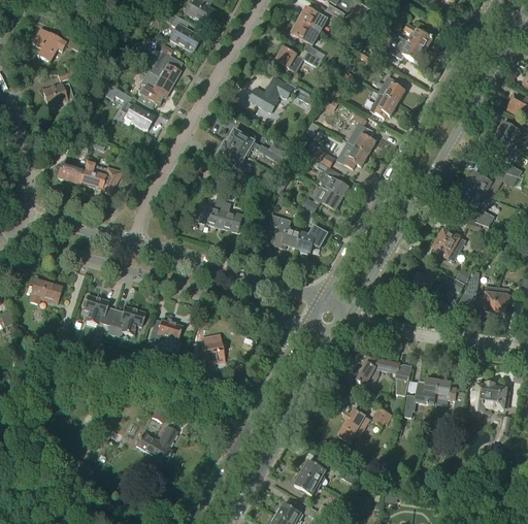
[(207,25),(216,9),(199,0),(192,0),(186,11),(207,25)]
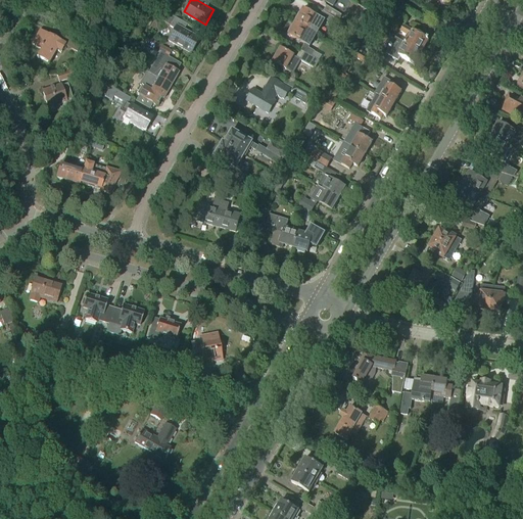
[(338,17),(341,11),(326,3),(323,8),(338,17)]
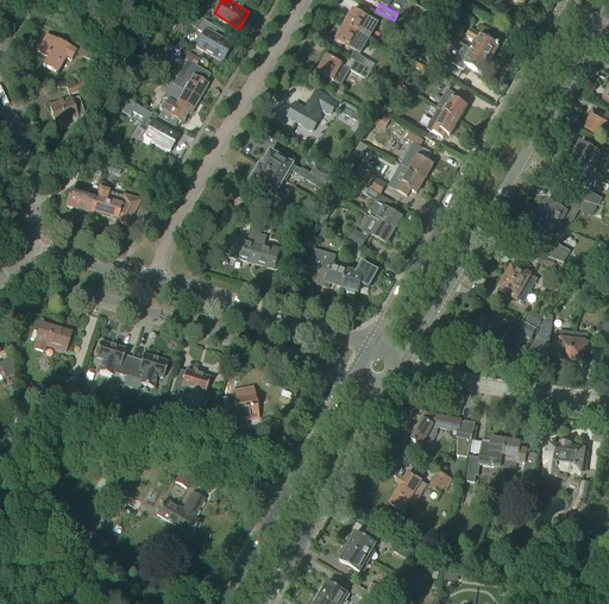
[(353,7),(344,23),(359,31),(369,37),(378,19),(390,25),(399,30),(402,24),(394,20),(376,10),(371,18),(353,7)]
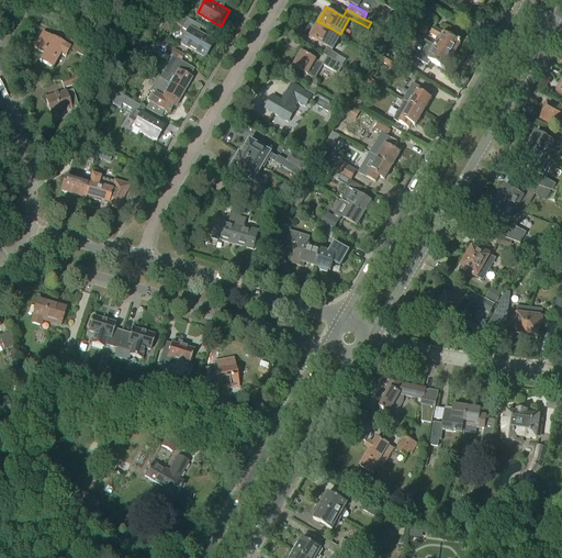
[(121,23),(125,13),(117,10),(113,20),(121,23)]
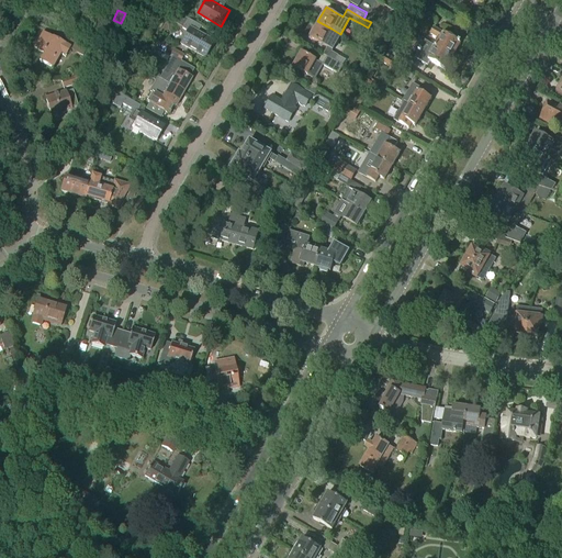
[(182,25),(188,28),(180,40),(204,54),(213,38),(197,29),(201,22),(188,15),(182,25)]
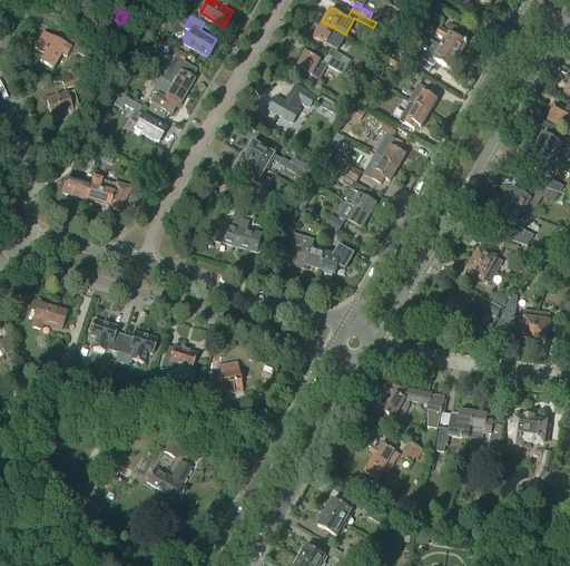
[(336,29),(322,21),(315,35),(332,45),(327,52),(331,54),(340,59),(343,52),(336,49),(345,35),(336,29)]
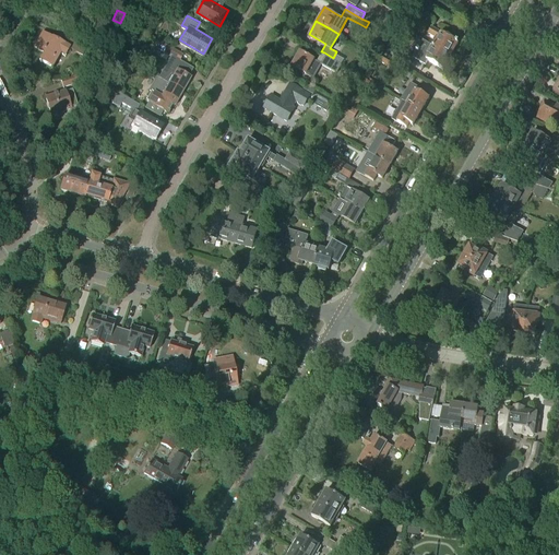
[(451,52),(459,39),(431,24),(428,30),(436,34),(431,42),(451,52)]
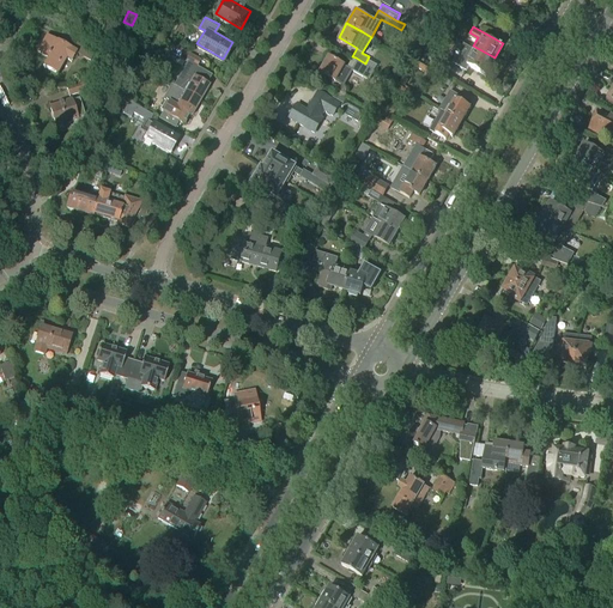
[(58,37),(52,34),(47,31),(37,48),(48,54),(43,62),(58,71),(66,55),(71,58),(77,49),(90,56),(95,49),(76,38),(71,44),(58,37)]
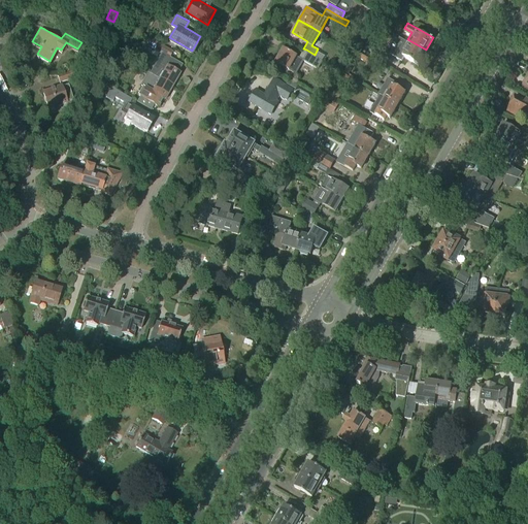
[(173,57),(170,55),(173,48),(149,35),(145,41),(163,51),(156,62),(165,68),(160,76),(172,84),(179,70),(169,65),(173,57)]
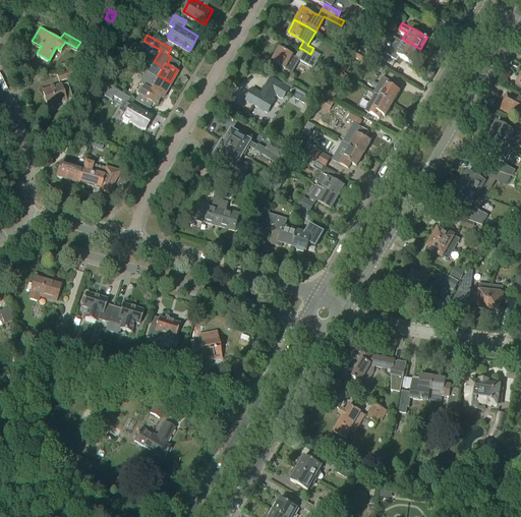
[(402,39),(395,35),(385,51),(397,58),(399,53),(413,61),(416,55),(418,56),(421,51),(419,50),(420,49),(402,39)]
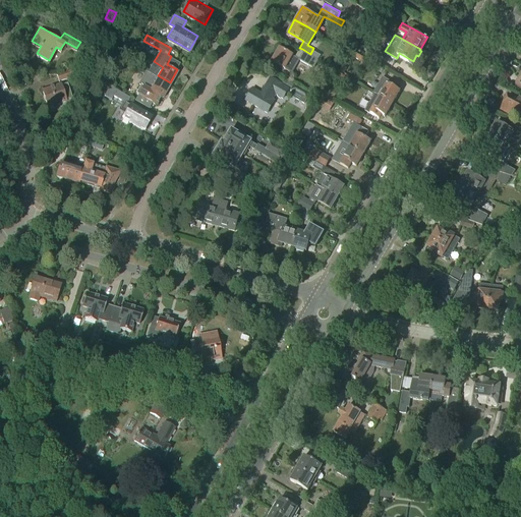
[(299,56),(280,45),(272,58),(285,66),(285,65),(291,69),(298,57),(313,65),(319,58),(310,54),(302,49),(299,56)]
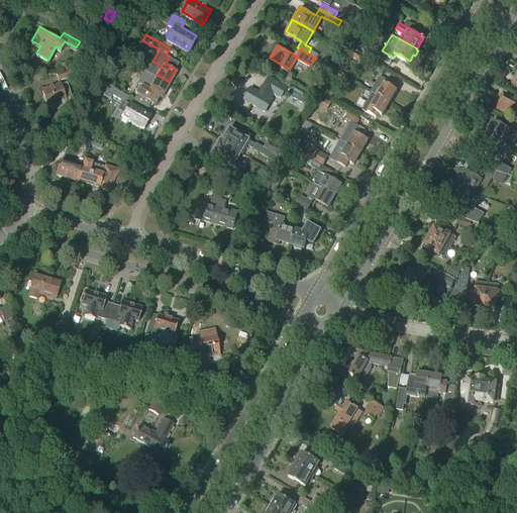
[(358,49),(348,44),(345,50),(355,56),(358,49)]
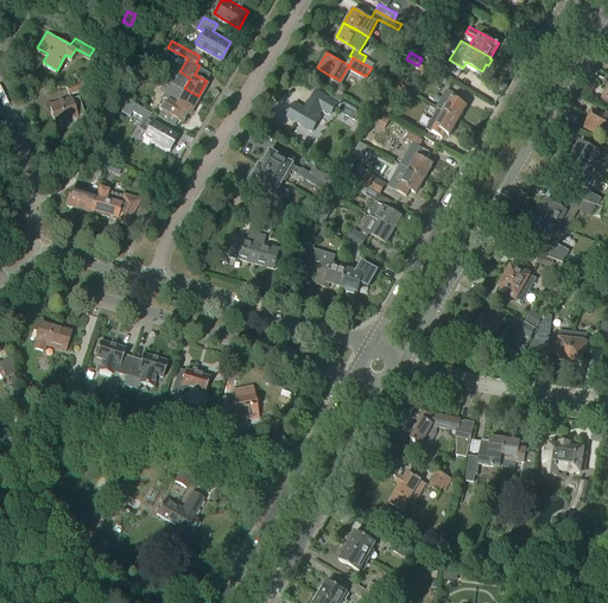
[(442,70),(447,64),(430,55),(426,62),(438,68),(442,70)]
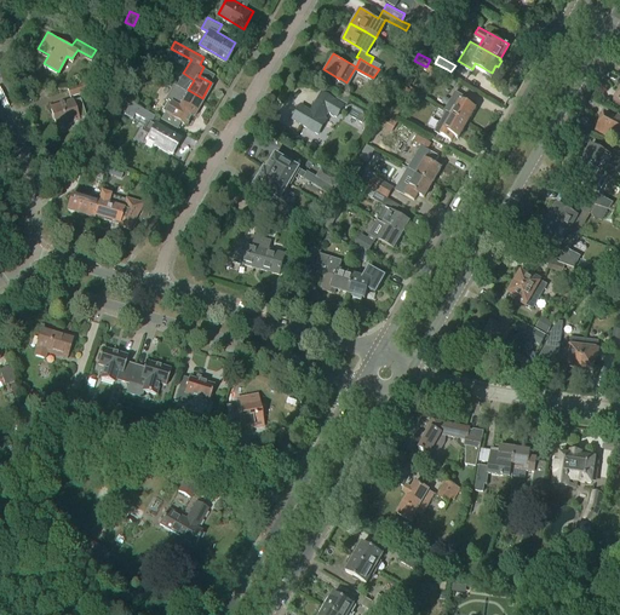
[(406,75),(402,82),(408,86),(412,79),(406,75)]
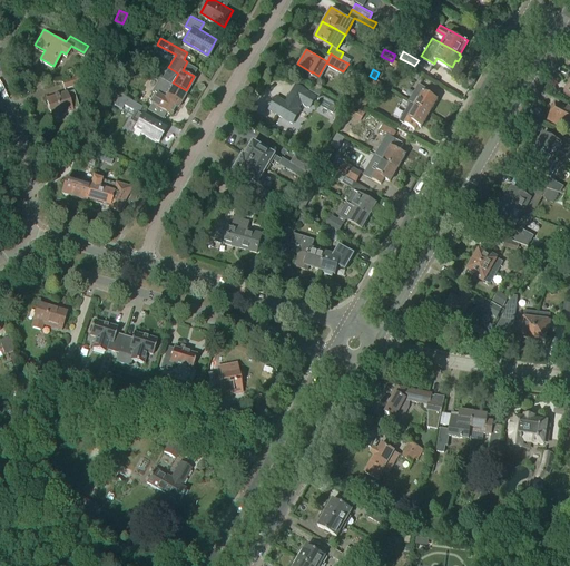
[(65,85),(80,80),(87,78),(88,76),(78,74),(62,78),(65,85)]
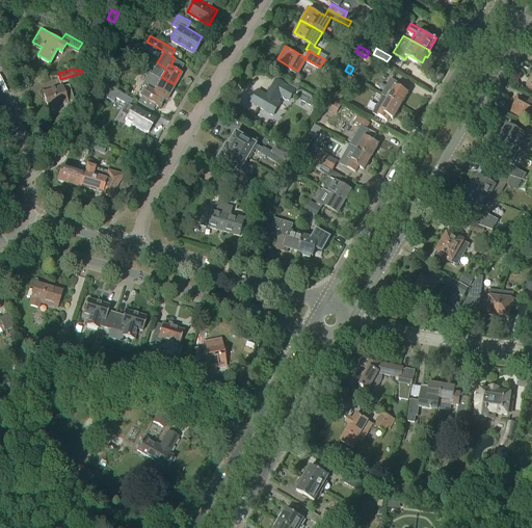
[(141,83),(145,85),(137,100),(147,105),(150,99),(159,104),(164,96),(166,97),(174,84),(161,77),(149,70),(141,83)]
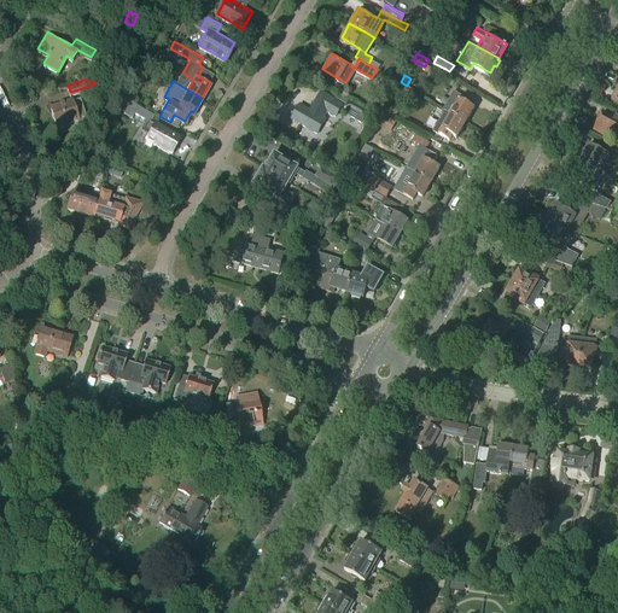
[(443,106),(444,107),(450,110),(465,118),(473,104),(468,101),(470,98),(466,95),(453,88),(443,106)]
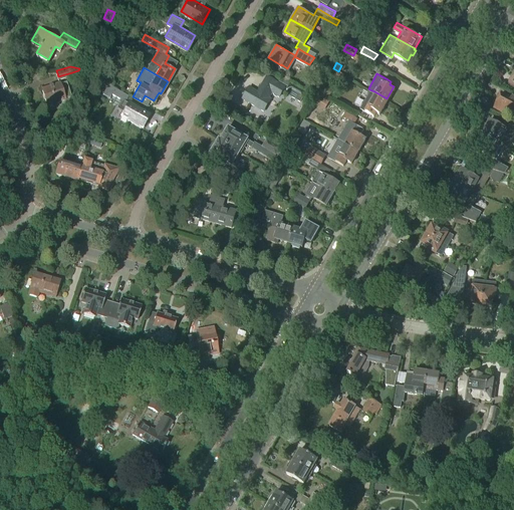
[(279,93),(284,84),(266,74),(258,89),(250,84),(243,96),(263,107),(270,96),(269,95),(272,89),(279,93)]
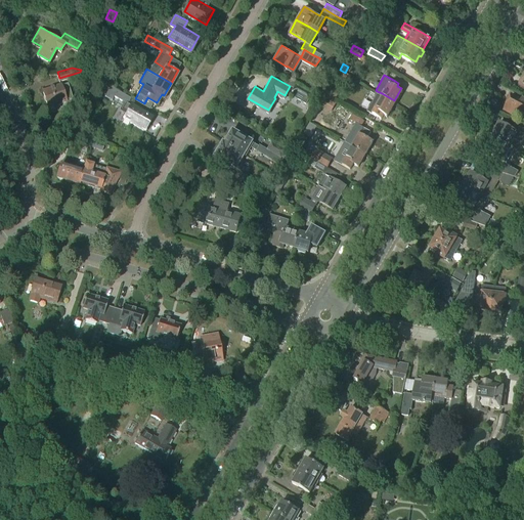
[(48,104),(73,96),(68,81),(43,89),(48,104)]
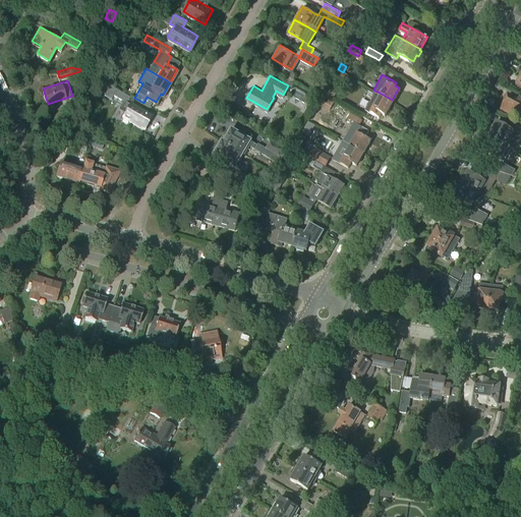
[(305,96),(309,90),(293,80),(290,87),(305,96)]
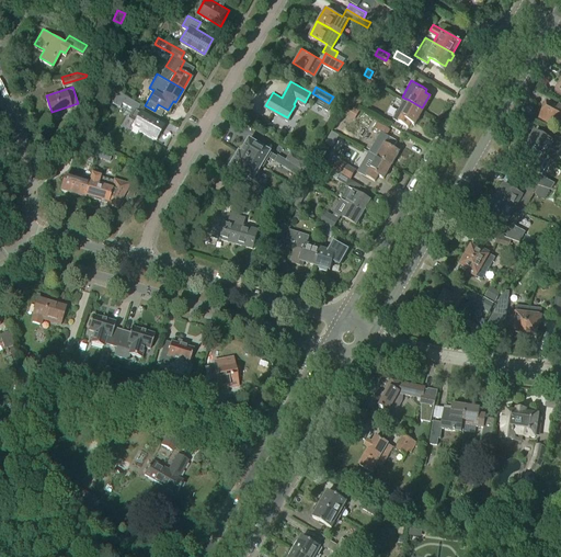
[(118,90),(113,100),(119,104),(122,100),(135,108),(136,109),(140,102),(118,90)]
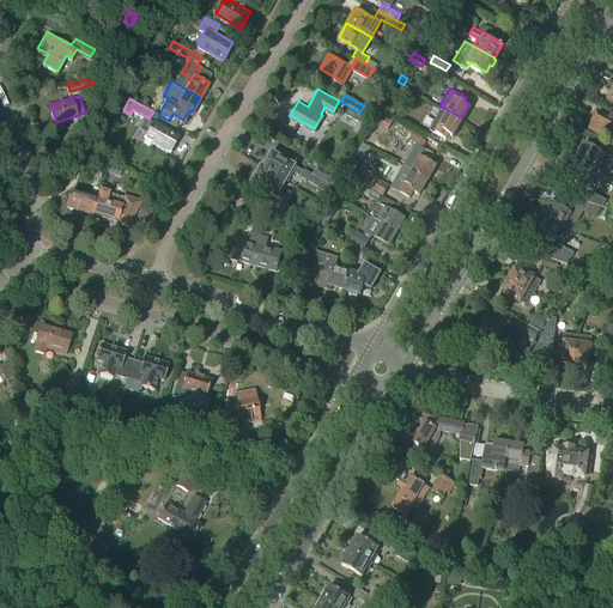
[(447,109),(441,107),(430,127),(445,135),(449,131),(453,133),(461,117),(447,109)]
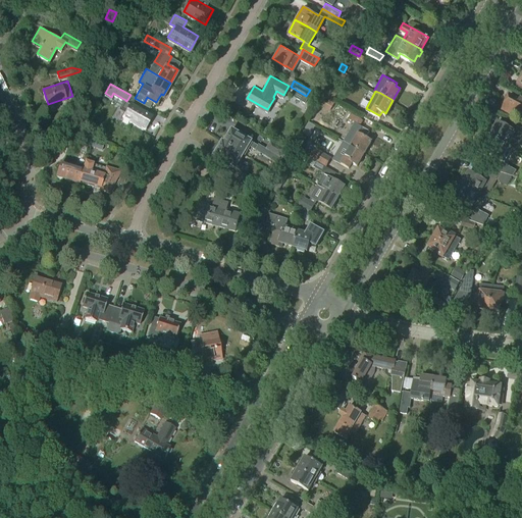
[(519,97),(509,92),(507,97),(506,97),(504,100),(504,101),(502,105),(503,107),(509,110),(511,110),(512,107),(519,111),(519,110),(521,111),(521,96),(520,95),(519,97)]
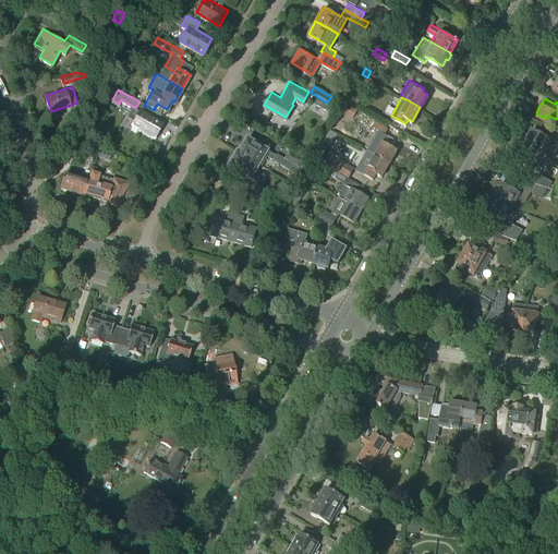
[(353,116),(358,107),(346,99),(340,110),(346,112),(353,116)]
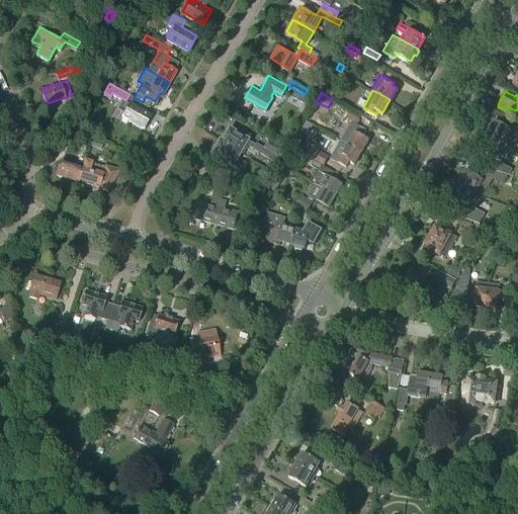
[(124,99),(121,105),(125,108),(122,114),(143,126),(150,114),(130,102),(125,100),(124,99)]
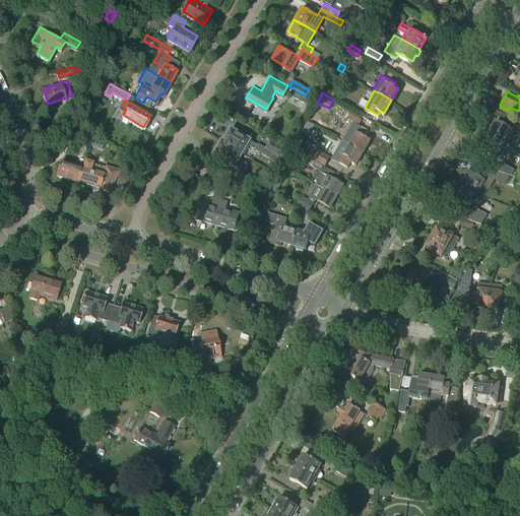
[(358,122),(361,117),(348,111),(345,116),(358,122)]
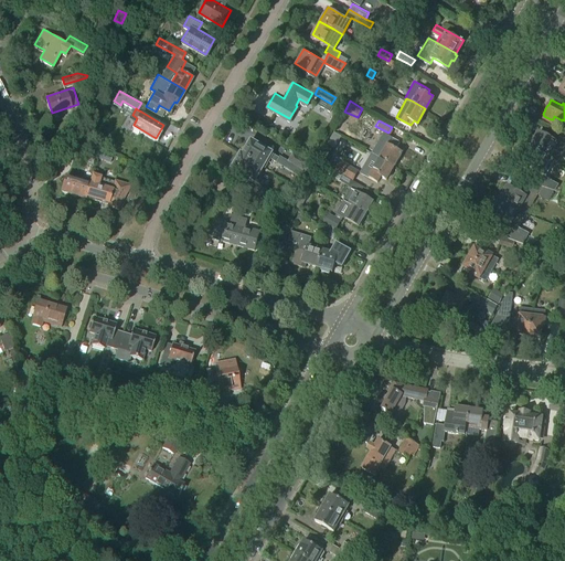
[(539,129),(530,144),(548,155),(557,160),(564,146),(564,136),(560,134),(556,139),(539,129)]
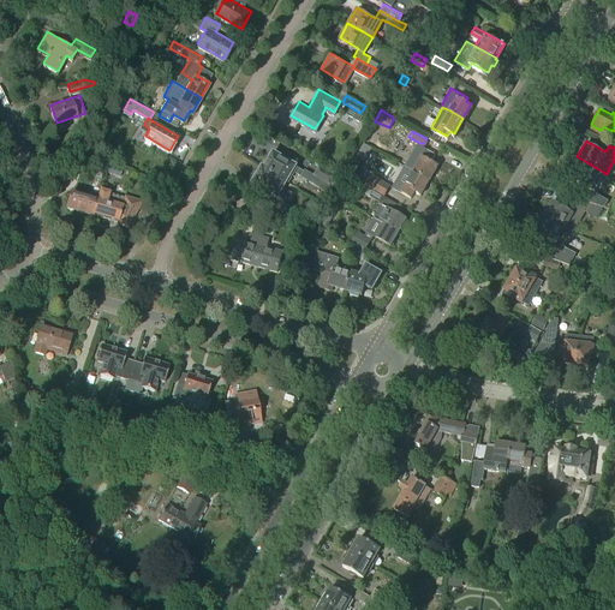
[(429,178),(437,163),(430,160),(434,151),(421,144),(413,157),(418,161),(413,169),(421,174),(429,178)]
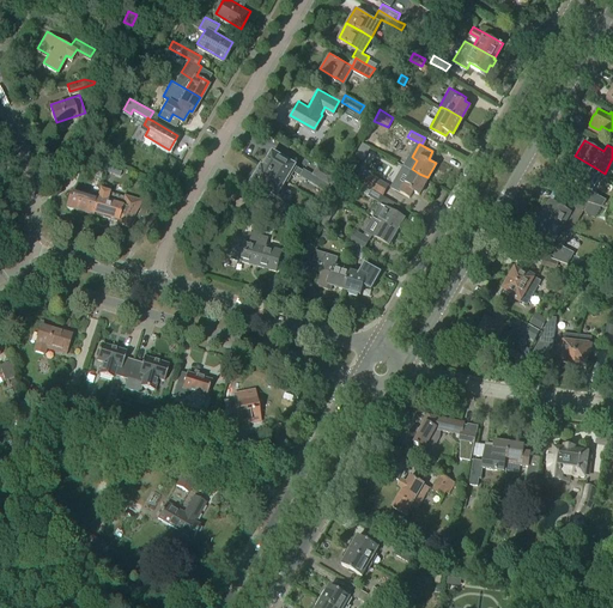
[(287,180),(295,169),(301,174),(303,168),(272,150),(268,156),(266,156),(261,164),(285,178),(287,180)]
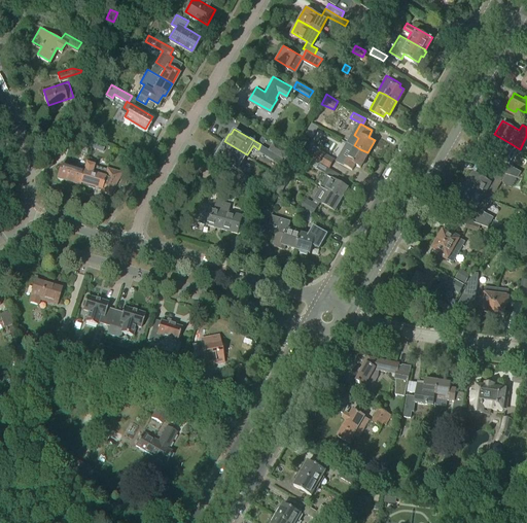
[(72,143),(76,133),(68,130),(64,140),(72,143)]
